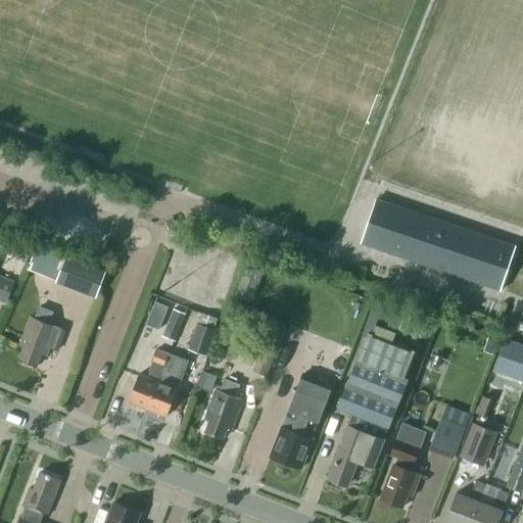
[(445,223),(375,198),(360,242),(498,290),(511,254),(442,231),(445,223)]
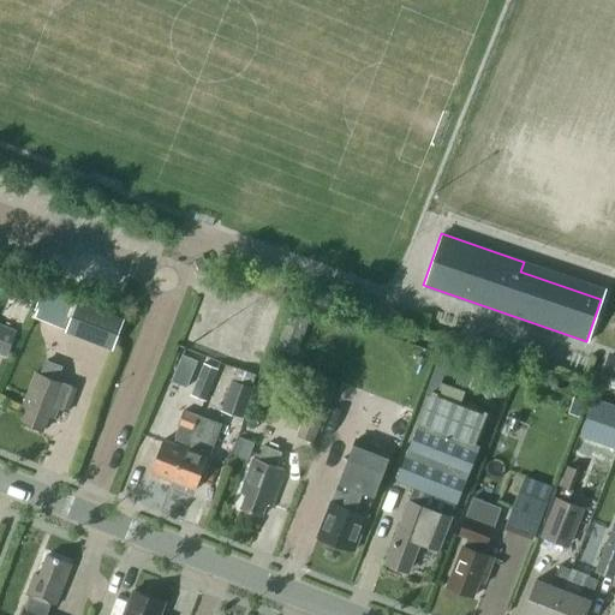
[(208,267),(204,258),(195,263),(198,270),(199,270),(208,267)]
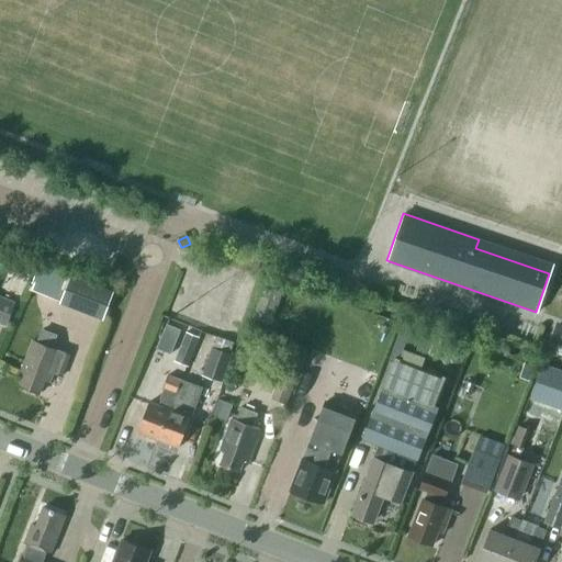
[(29,288),(62,301),(60,303),(102,319),(115,289),(71,271),(70,276),(38,262),(29,288)]
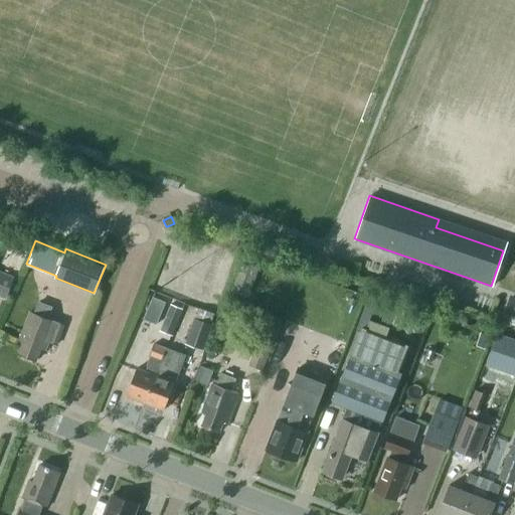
[(242,261),(231,291),(248,297),(260,267),(242,261)]
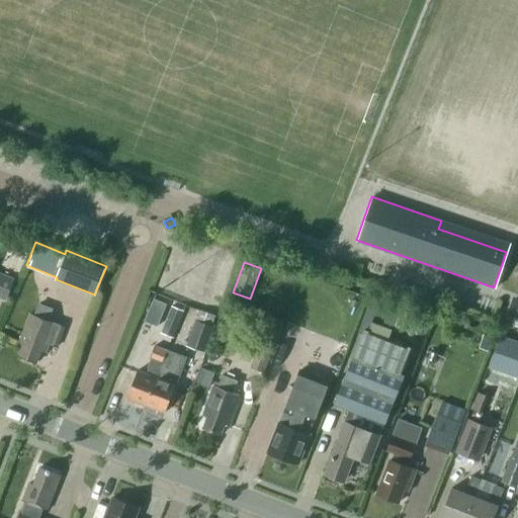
[(0,272),(0,297),(6,300),(14,278),(0,272)]
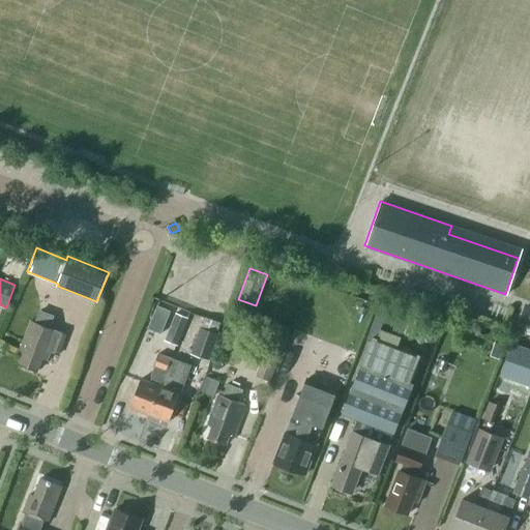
[(529,303),(525,302),(519,322),(529,326),(529,303)]
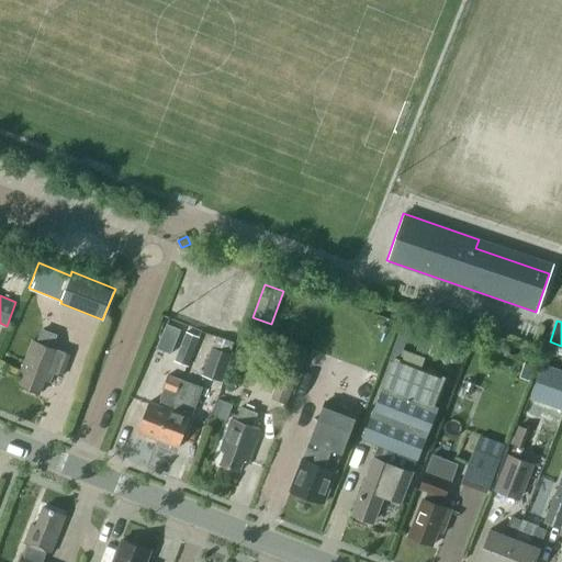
[(436,357),(438,350),(429,347),(435,334),(407,323),(383,385),(363,437),(380,444),(359,495),(361,496),(355,513),(371,519),(378,504),(379,504),(383,494),(400,501),(437,406),(436,406),(446,381),(420,371),(427,353),(436,357)]
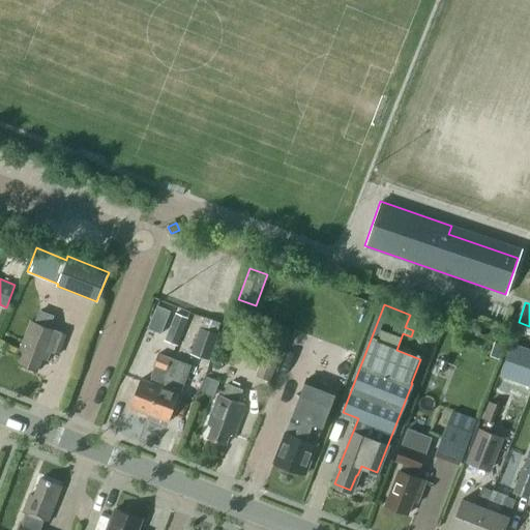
[(171,312),(157,305),(148,328),(162,333),(171,312)]
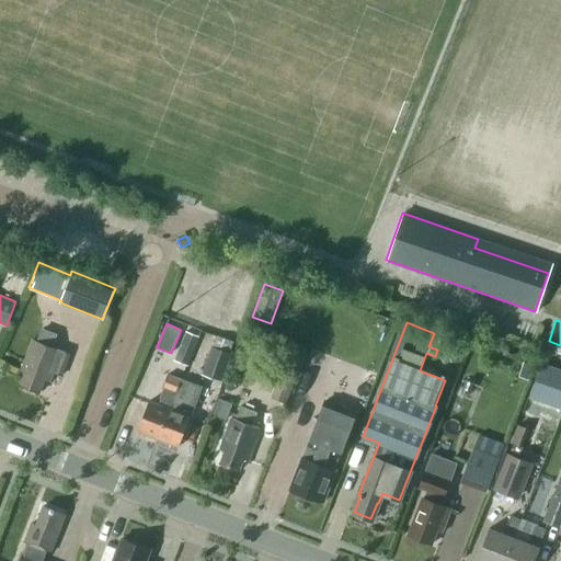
[(37,341),(32,339),(19,370),(23,373),(20,382),(38,390),(43,379),(48,381),(52,373),(63,376),(71,354),(53,346),(58,334),(43,328),(37,341)]
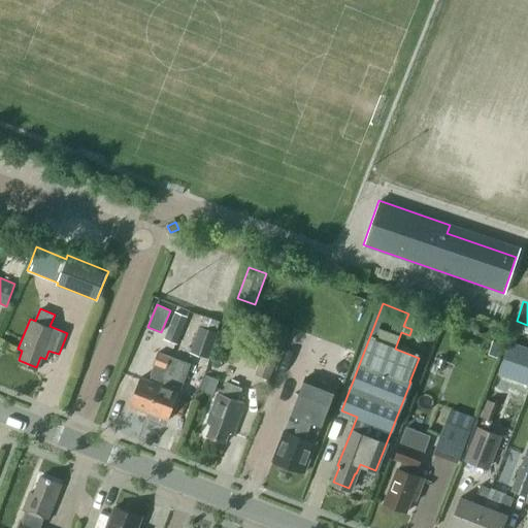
[(175,311),(164,339),(175,343),(188,316),(175,311)]
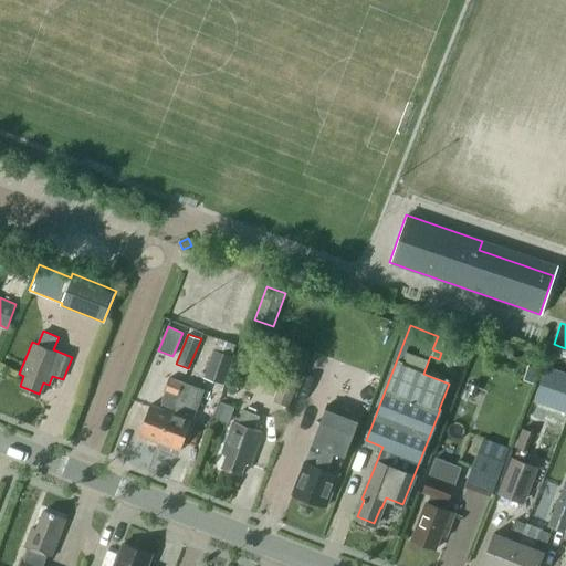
[(202,380),(217,386),(228,358),(213,353),(202,380)]
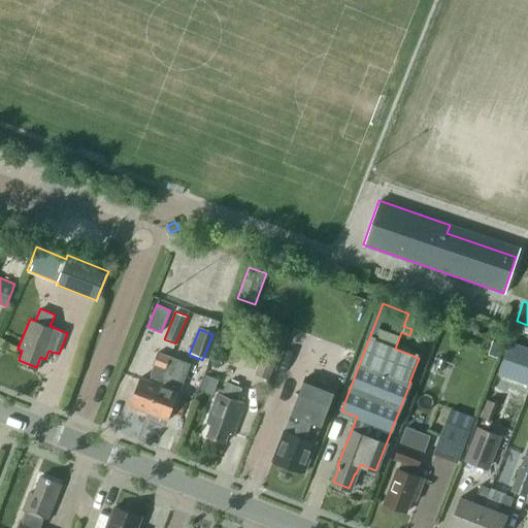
[(493,339),(488,355),(497,358),(502,343),(493,339)]
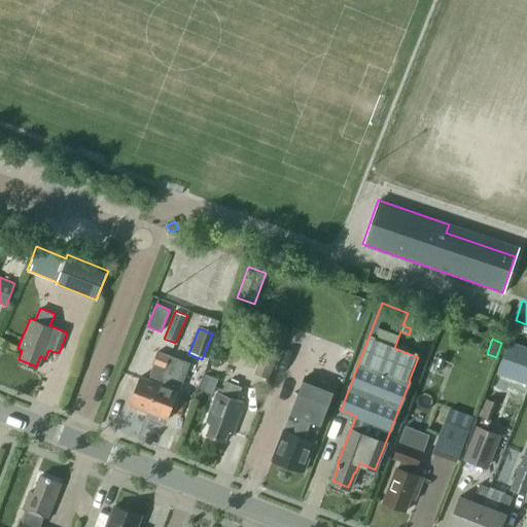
[(526,349),(506,343),(495,374),(526,384),(526,349)]
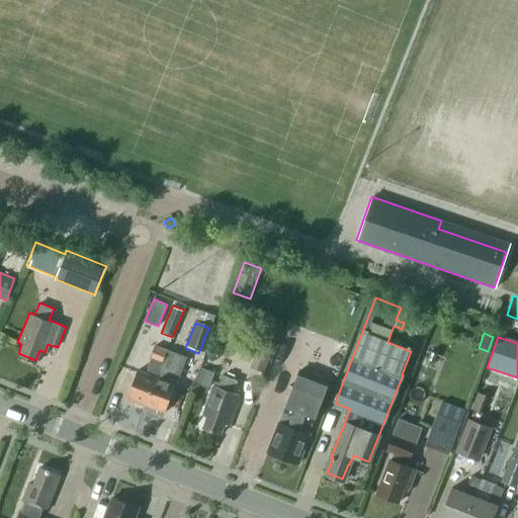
[(262,370),(271,348),(258,343),(249,365),(262,370)]
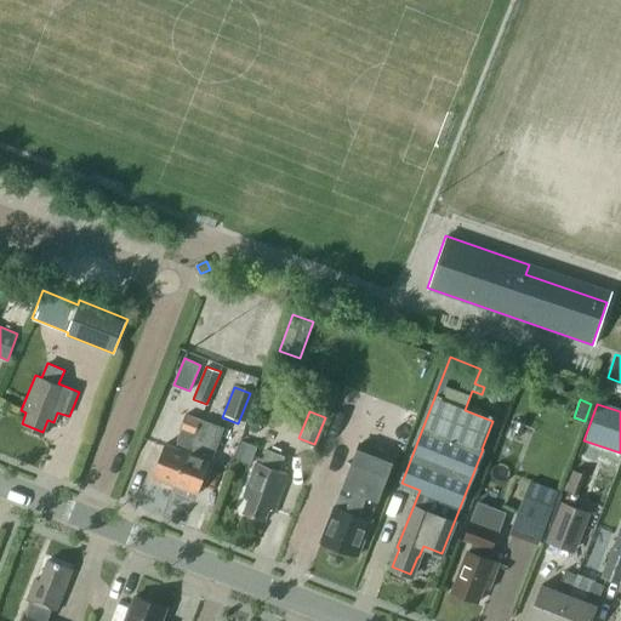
[(153,474),(175,483),(199,419),(187,414),(177,440),(178,442),(176,446),(165,443),(153,474)]
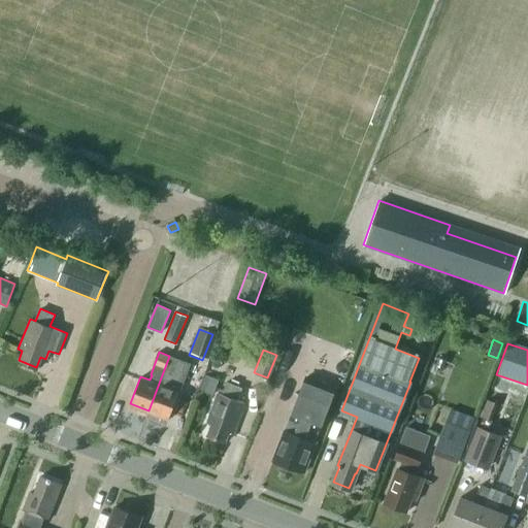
[(189,363),(169,356),(149,410),(168,418),(189,363)]
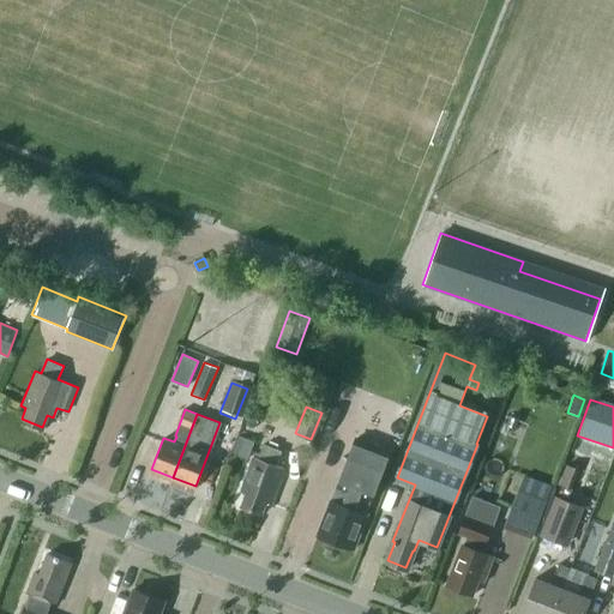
[(239,435),(233,452),(247,458),(254,441),(239,435)]
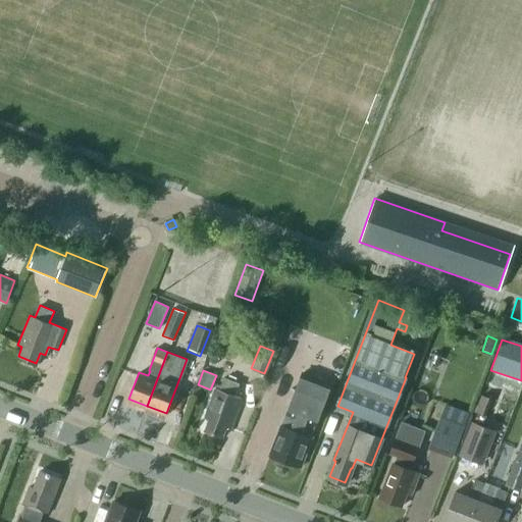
[(285,414),(270,454),(300,465),(316,425),(332,383),(302,371),(285,414)]
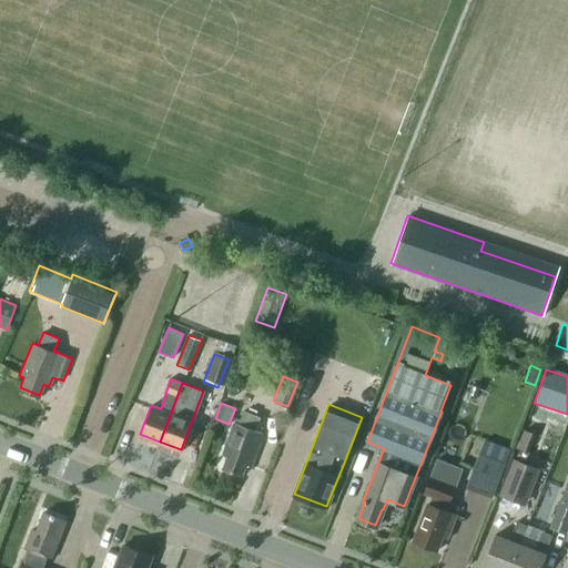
[(263,433),(255,429),(260,416),(243,409),(237,423),(235,422),(222,455),(226,456),(222,466),(242,474),(246,464),(251,465),(263,433)]
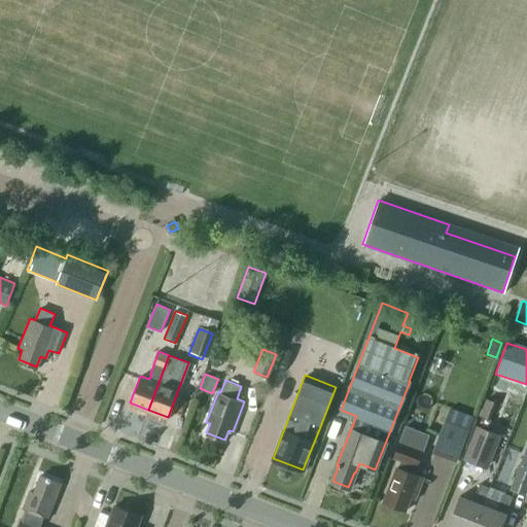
[(457,458),(469,414),(446,407),(433,451),(457,458)]
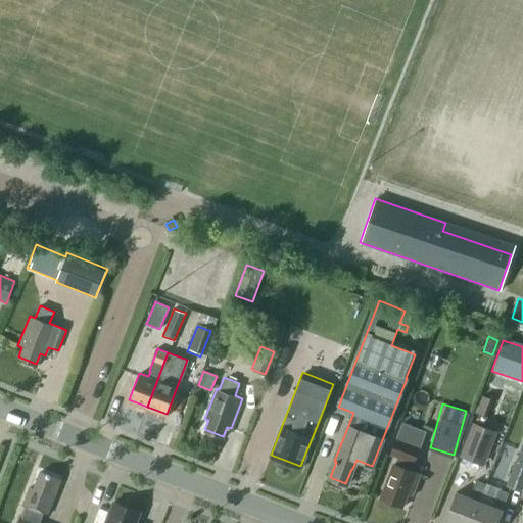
[(393,464),(380,497),(402,506),(407,494),(412,496),(420,474),(411,471),(414,463),(420,448),(426,431),(403,423),(396,440),(391,455),(398,457),(395,465),(393,464)]
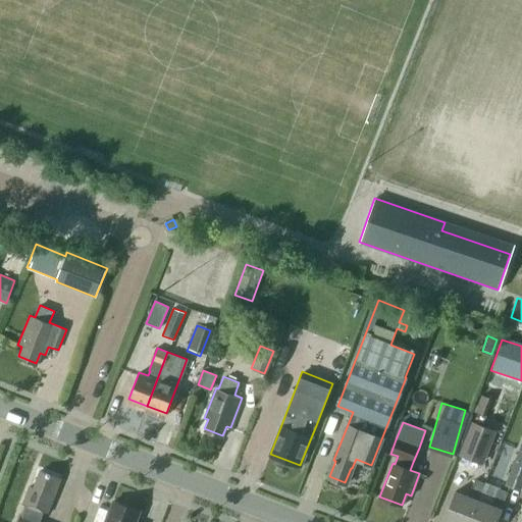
[(484,465),(497,431),(472,422),(460,457),(484,465)]
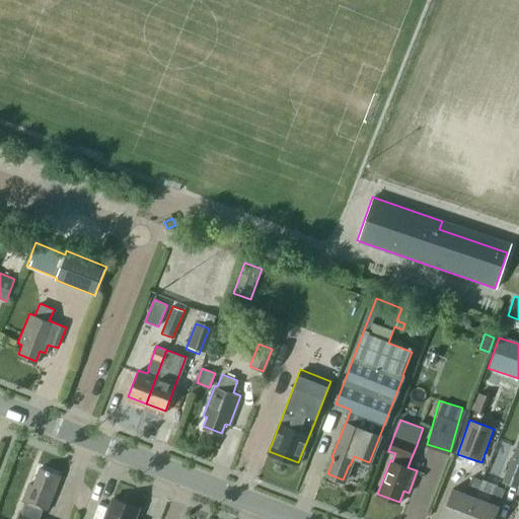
[(518,483),(518,448),(516,447),(502,483),(517,488),(518,483)]
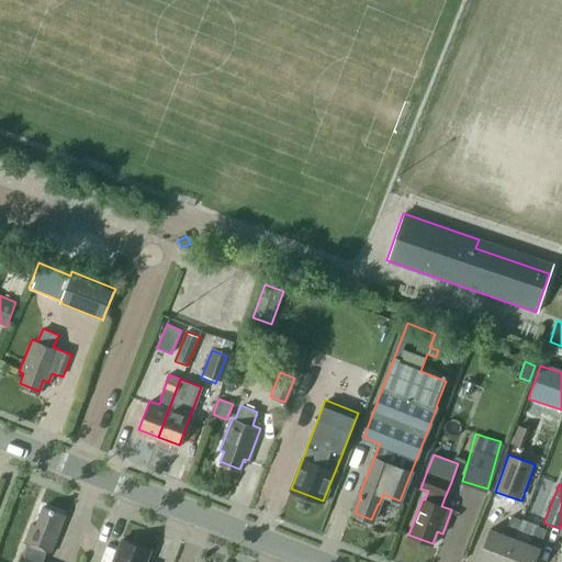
[(23,553),(19,561),(45,561),(43,561),(46,550),(51,552),(65,514),(44,505),(36,524),(33,521),(25,542),(30,544),(26,554),(23,553)]
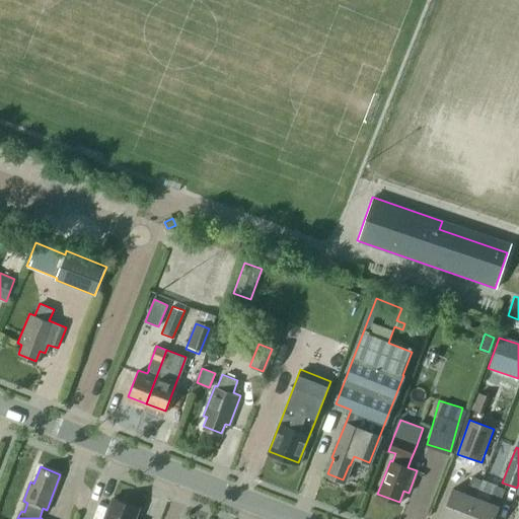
[(444,518),(467,518),(476,497),(484,480),(473,476),(466,493),(453,488),(442,518),(444,518)]
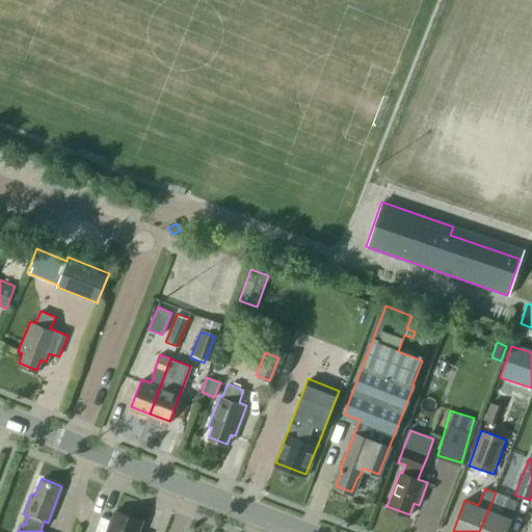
[(502,514),(488,509),(479,531),(506,531),(512,517),(511,517),(519,501),(508,498),(502,514)]
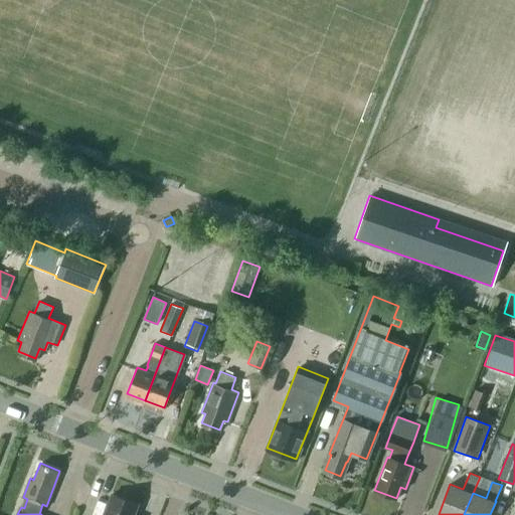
[(132,514),(137,504),(113,494),(104,514),(132,514)]
